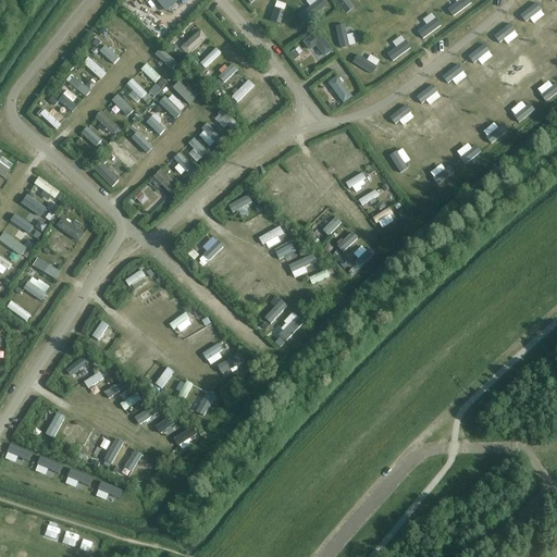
[(155,0),(168,14),(185,0),(155,0)]
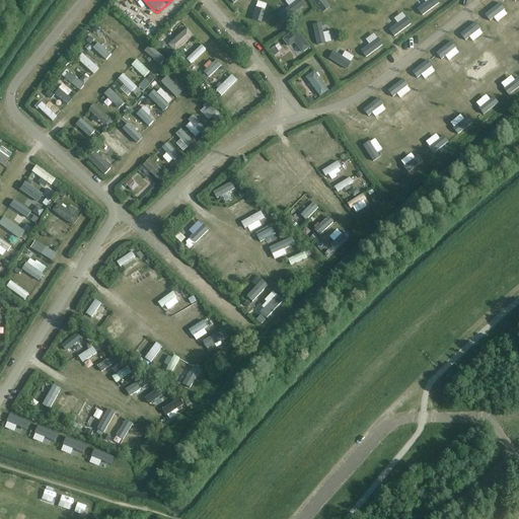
[(237,9),(247,2),(245,0),(233,0),(231,2),(237,9)]
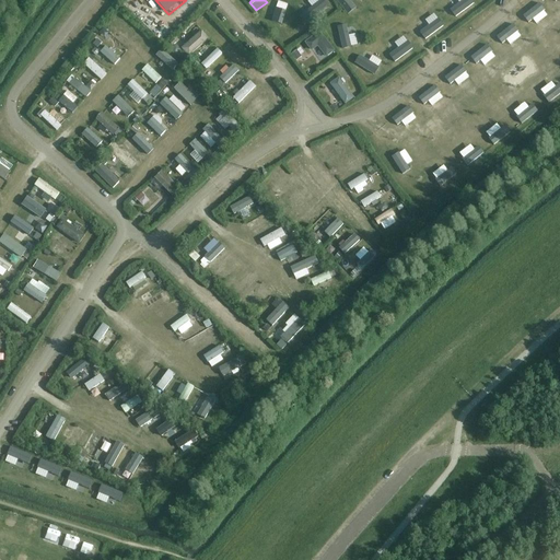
[(348,0),(340,6),(351,21),(359,15),(348,0)]
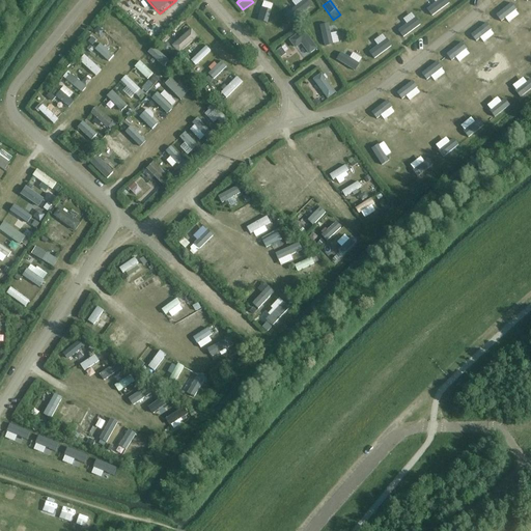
[(441,3),(428,17),(436,24),(448,10),(441,3)]
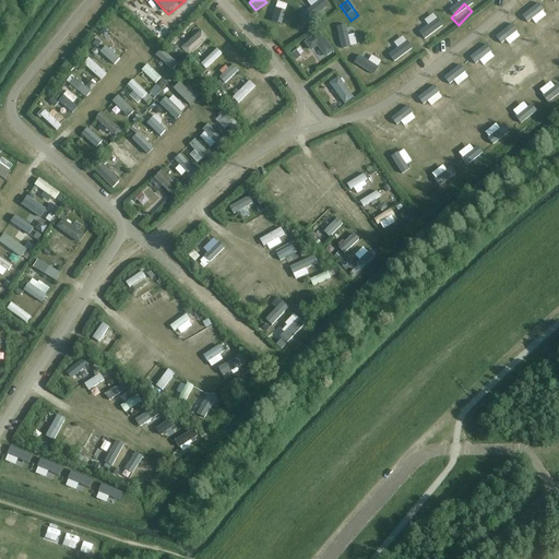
[(540,6),(523,18),(527,24),(545,12),(540,6)]
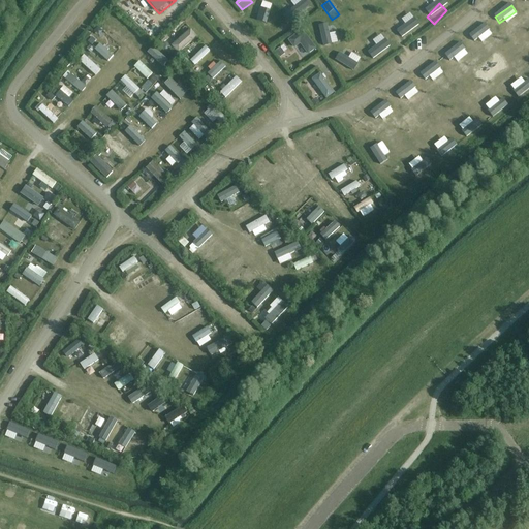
[(304,7),(288,18),(293,26),(309,14),(304,7)]
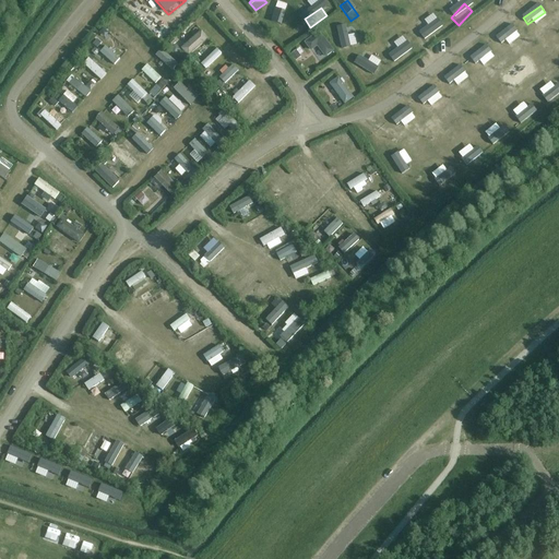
[(275,27),(286,31),(289,18),(278,14),(275,27)]
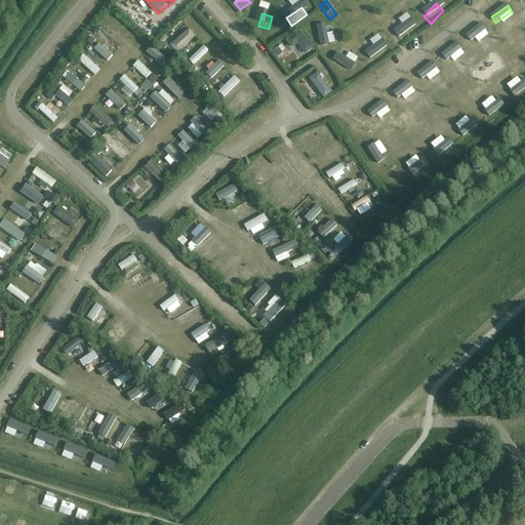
[(484,17),(479,22),(490,37),(495,34),(484,17)]
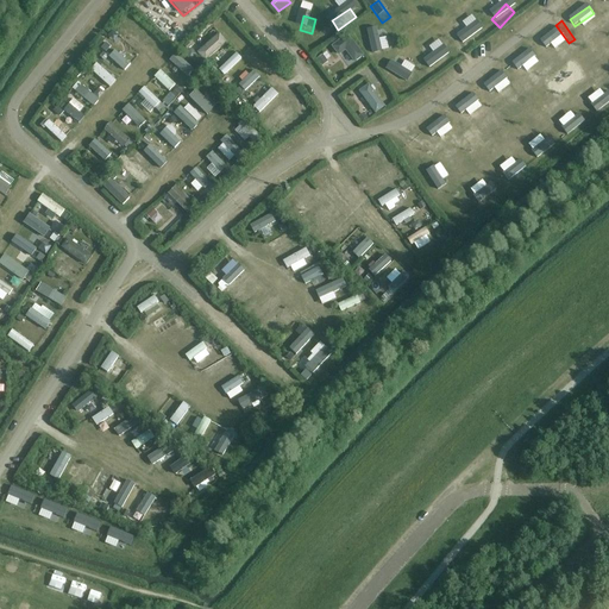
[(458,43),(466,52),(481,38),(472,29),(458,43)]
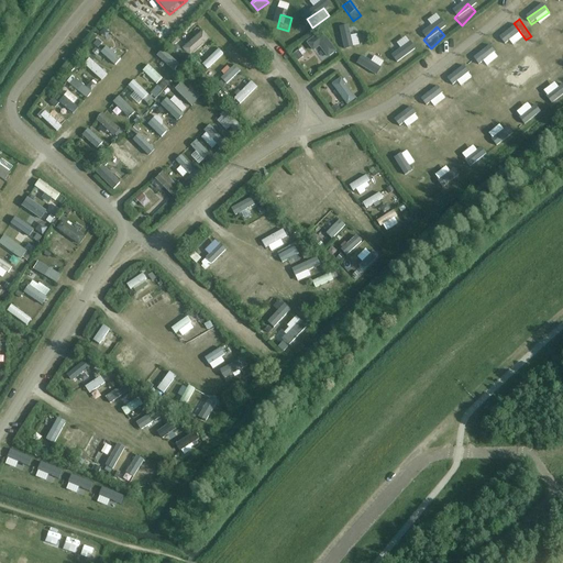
[(516,26),(500,37),(505,45),(520,33),(516,26)]
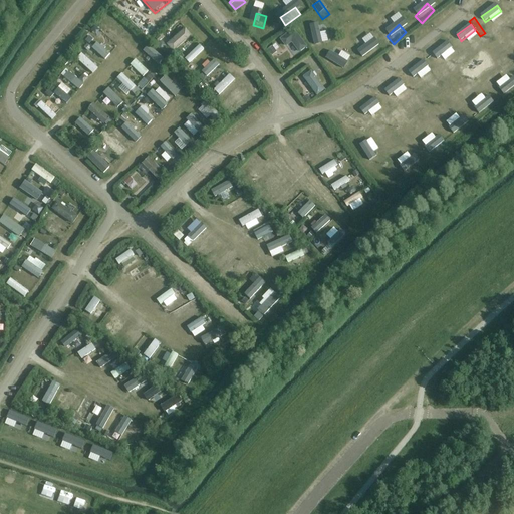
[(185,27),(166,44),(173,52),(192,35),(185,27)]
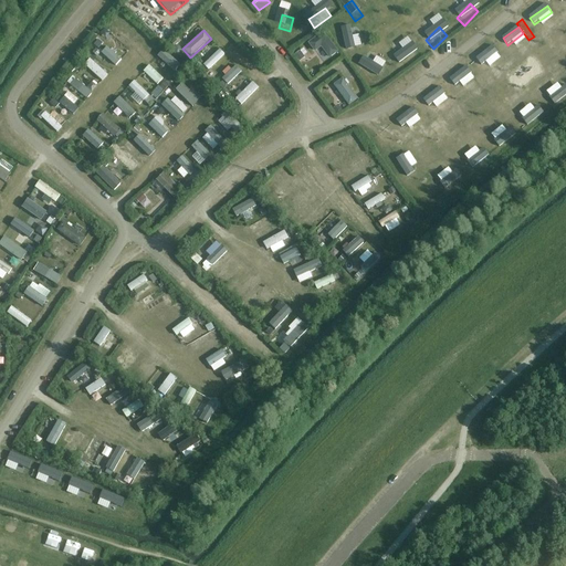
[(341,53),(326,32),(311,43),(317,53),(324,48),(332,59),(341,53)]
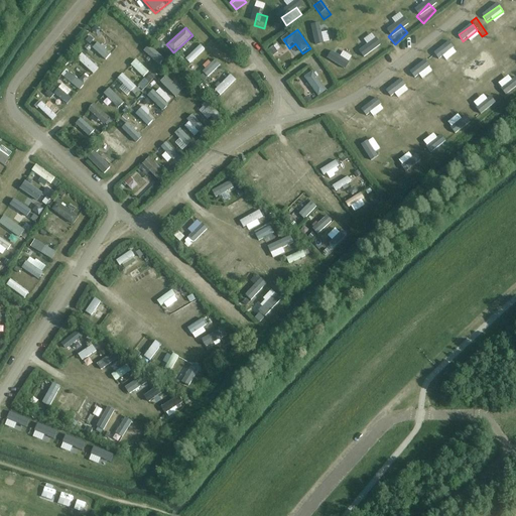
[(325,30),(313,30),(315,48),(326,47),(325,30)]
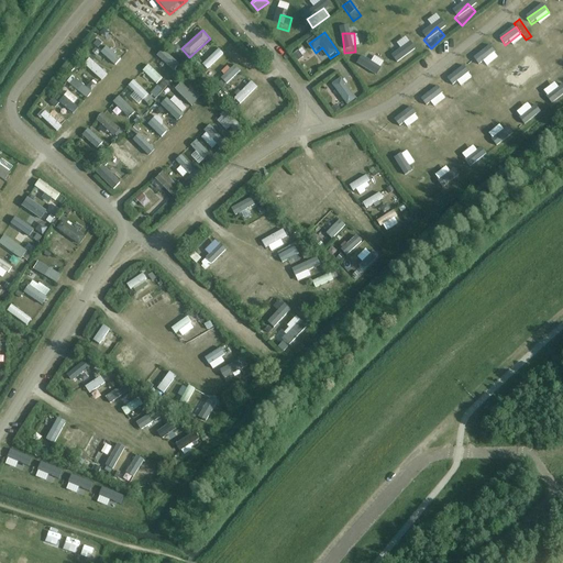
[(547,39),(542,43),(554,61),(560,57),(547,39)]
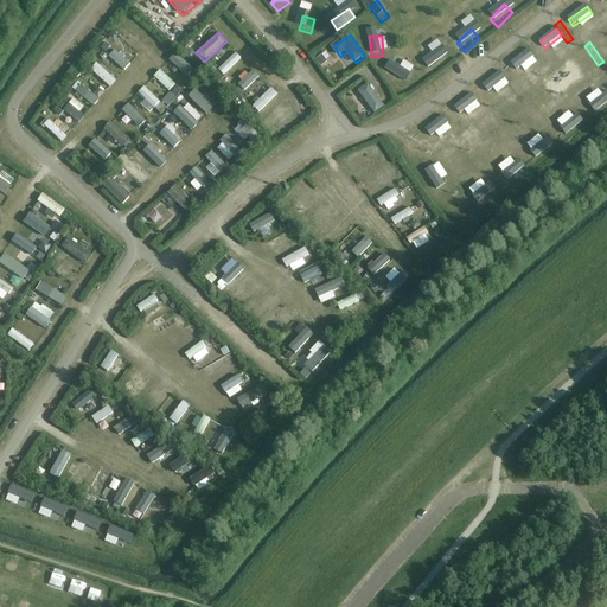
[(108,56),(125,71),(129,65),(113,50),(108,56)]
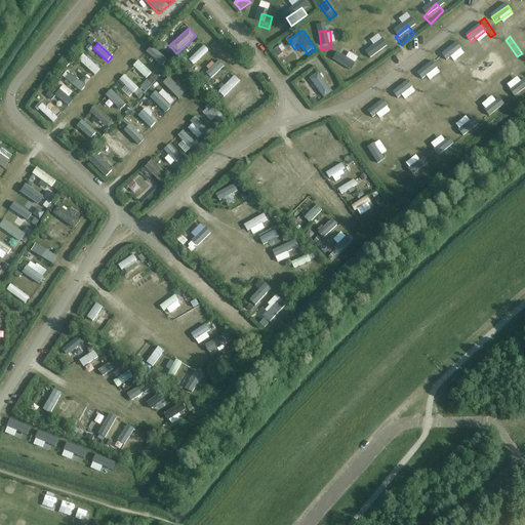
[(457,43),(442,55),(446,62),(462,50),(457,43)]
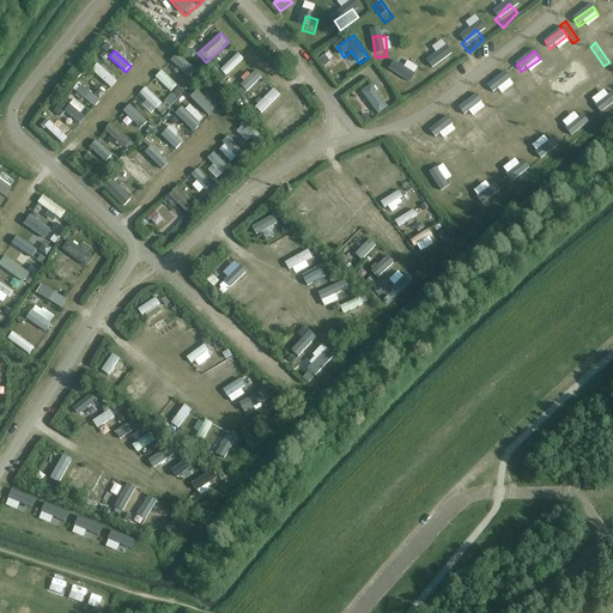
[(219,71),(225,78),(243,61),(237,54),(219,71)]
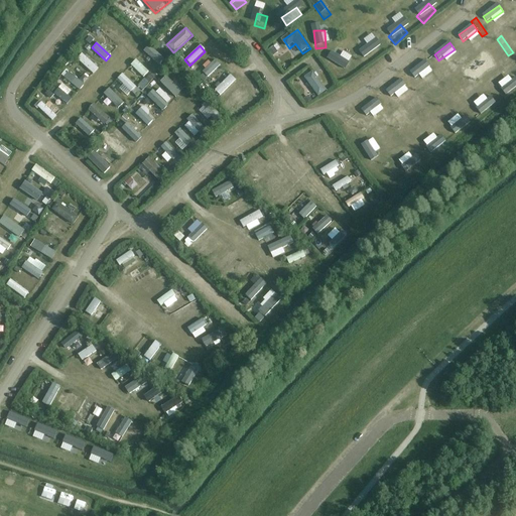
[(142,52),(156,65),(161,59),(147,47),(142,52)]
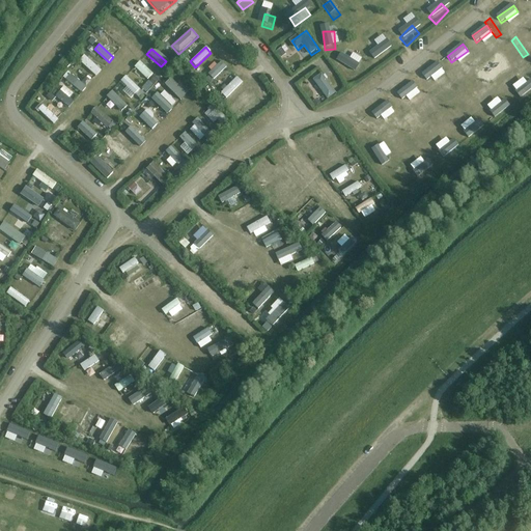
[(500,51),(494,54),(503,71),(508,66),(500,51)]
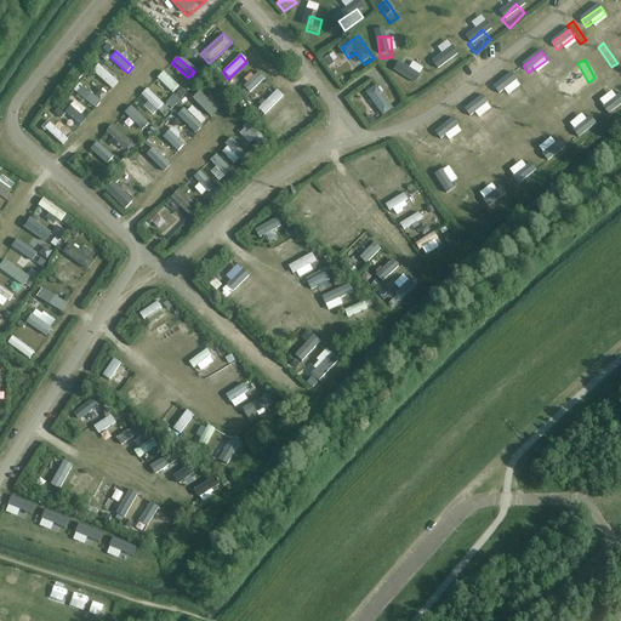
[(530,77),(536,84),(553,70),(547,63),(530,77)]
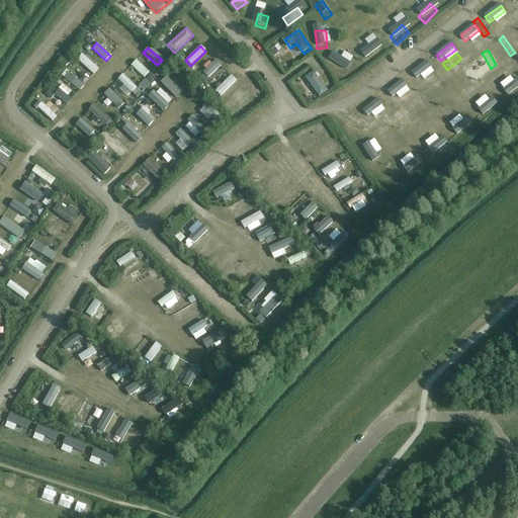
[(78,61),(94,75),(98,70),(82,56),(78,61)]
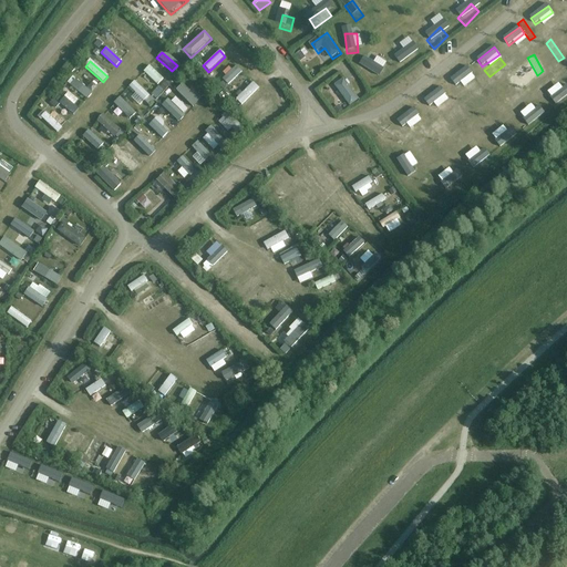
[(361,70),(372,82),(380,74),(368,63),(361,70)]
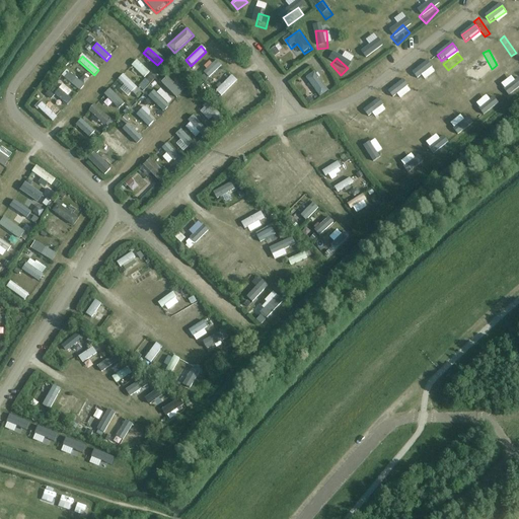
[(130,66),(144,79),(150,72),(137,60),(130,66)]
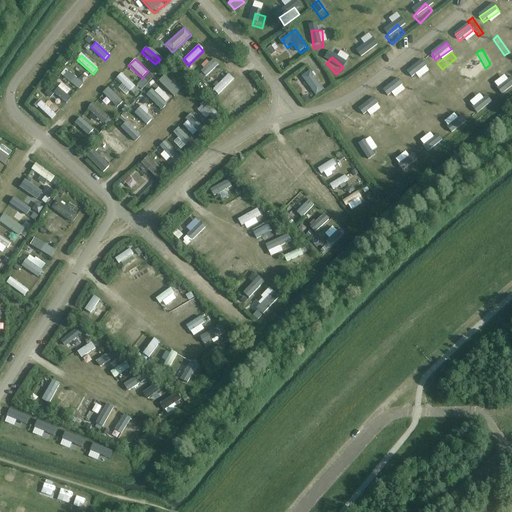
[(200,72),(205,78),(218,66),(213,60),(200,72)]
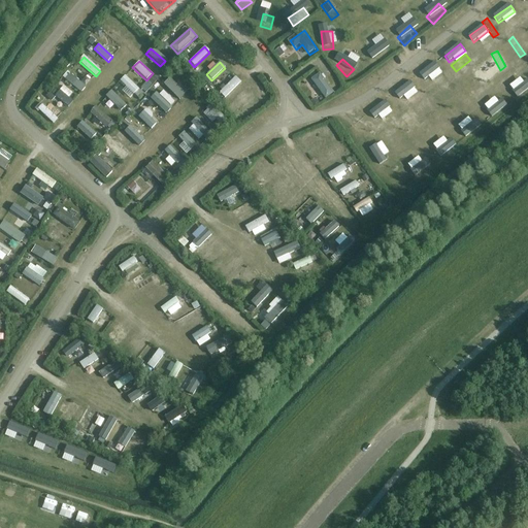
[(435,62),(419,73),(424,80),(440,69),(435,62)]
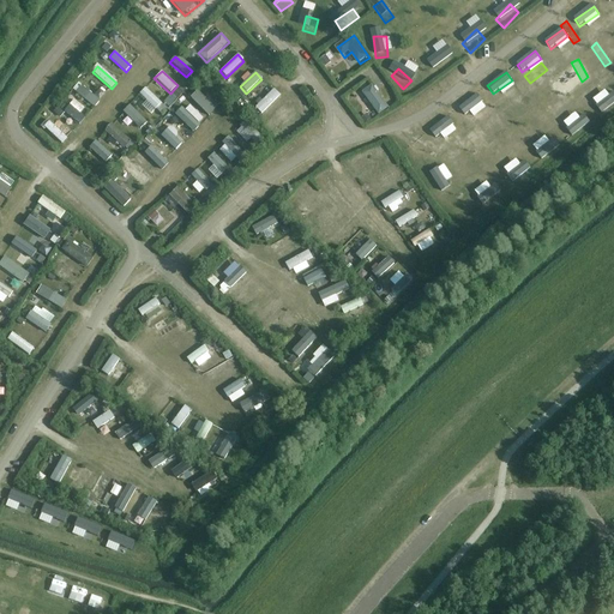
[(540,89),(545,96),(561,84),(557,78),(540,89)]
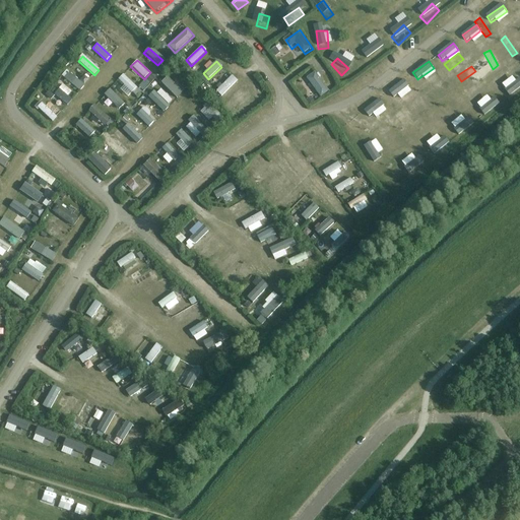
[(315,71),(307,77),(321,98),(329,91),(320,78),(315,71)]
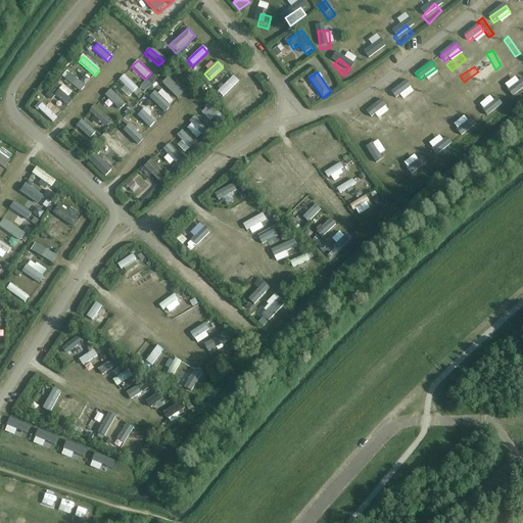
[(65,79),(81,93),(85,88),(69,74),(65,79)]
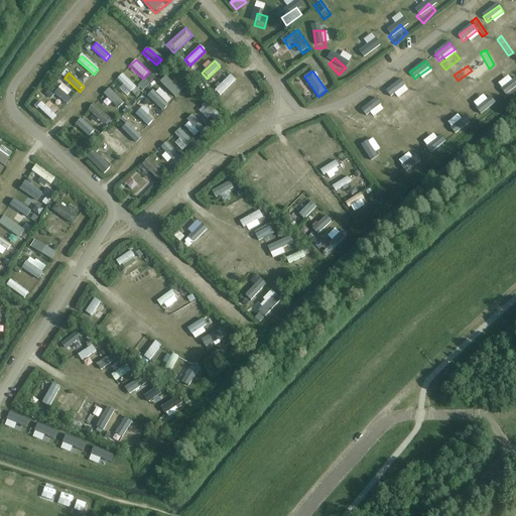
[(116,80),(130,93),(136,87),(122,74),(116,80)]
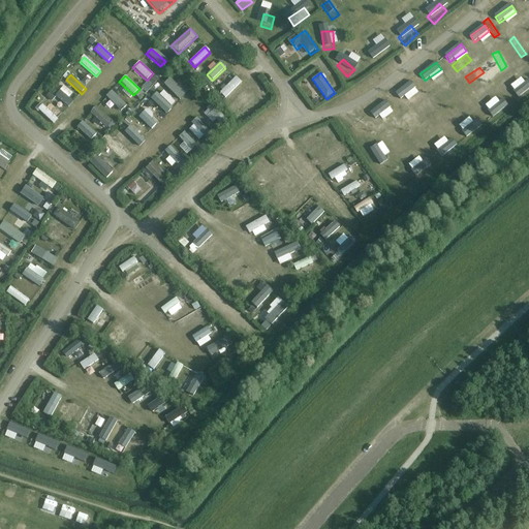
[(220,94),(224,99),(241,84),(237,79),(220,94)]
